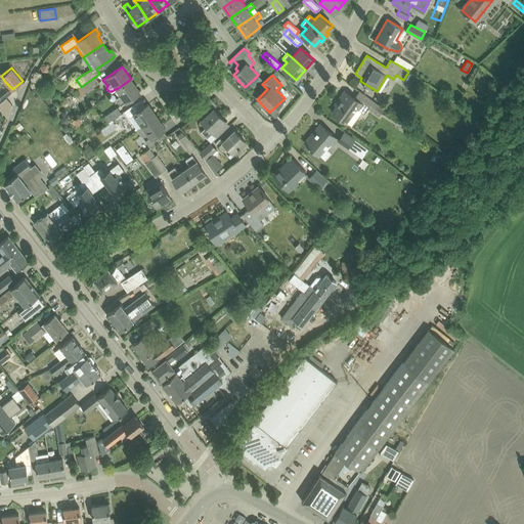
[(77,89),(81,95),(99,82),(95,77),(81,87),(81,86),(77,89)]
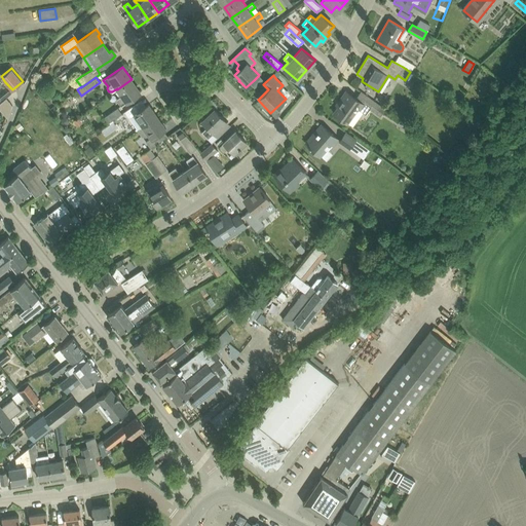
[(121,106),(132,99),(141,92),(132,79),(117,89),(122,96),(116,99),(121,106)]
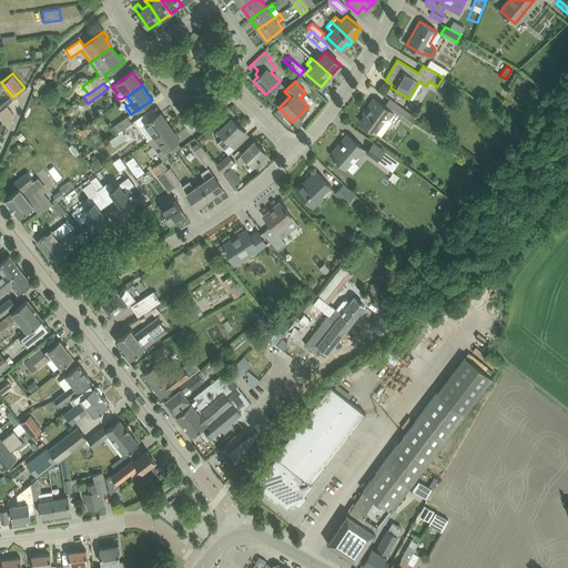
[(0,105),(0,108),(1,110),(7,105),(12,100),(10,97),(0,105)]
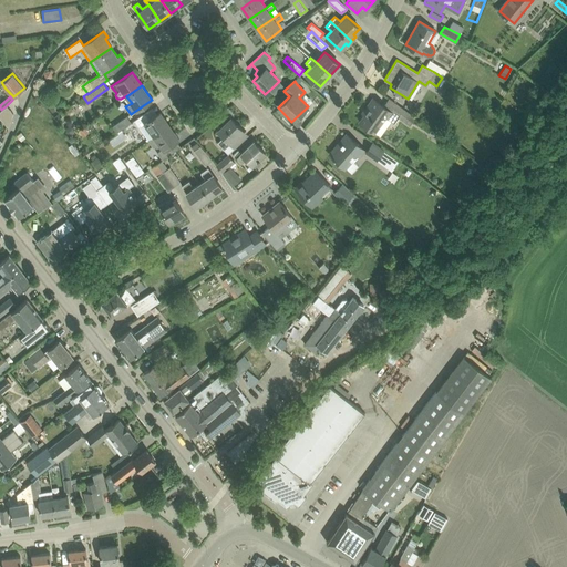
[(360,122),(369,129),(374,132),(385,116),(394,123),(401,114),(411,122),(415,117),(389,99),(383,106),(373,99),(367,106),(370,109),(360,122)]
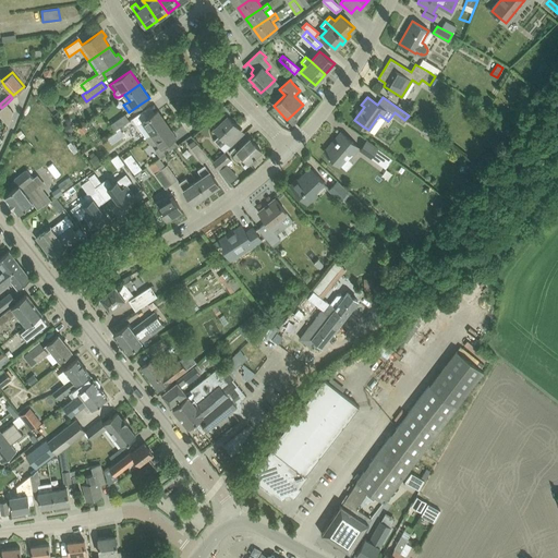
[(1,108),(0,109),(0,116),(8,125),(13,111),(7,104),(1,108)]
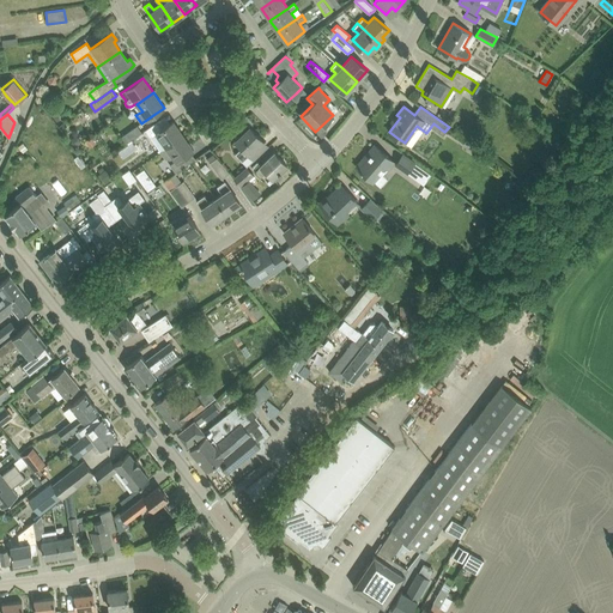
[(145,129),(161,152),(183,135),(174,121),(159,131),(155,123),(145,129)]
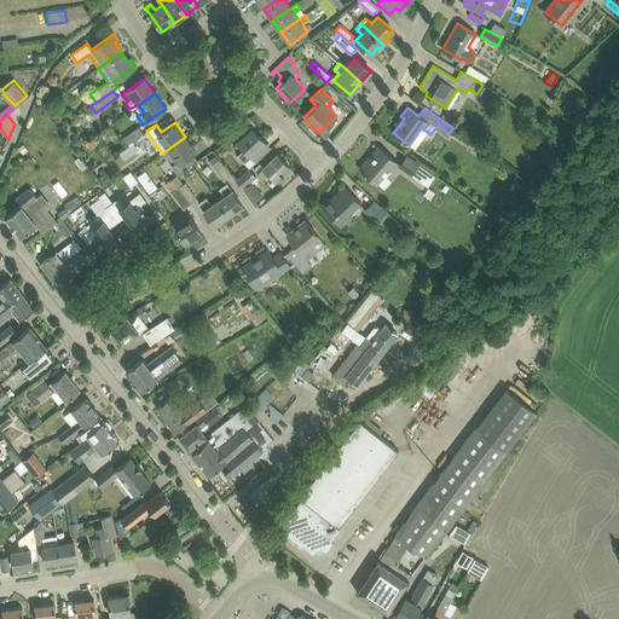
[(246,123),(237,132),(242,138),(237,142),(244,149),(237,155),(249,168),(256,162),(259,160),(267,151),(261,144),(265,140),(253,128),(252,128),(250,129),(246,123)]
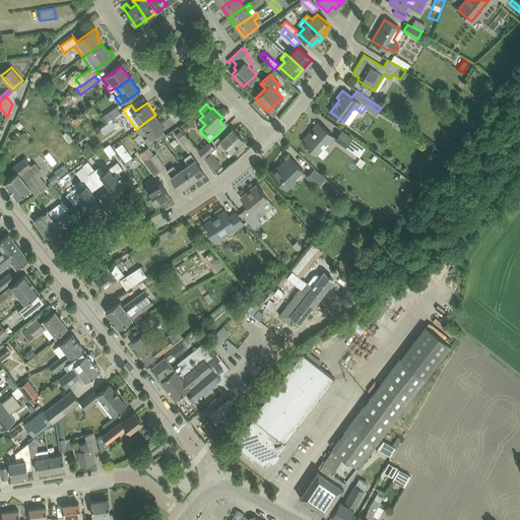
[(107,121),(120,112),(116,107),(103,116),(107,121)]
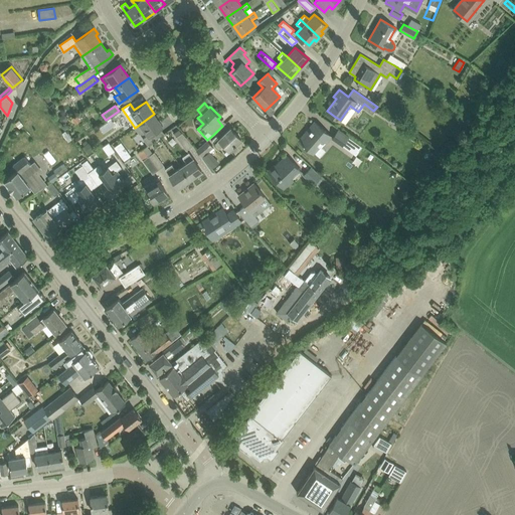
[(76,114),(71,118),(75,124),(80,120),(76,114)]
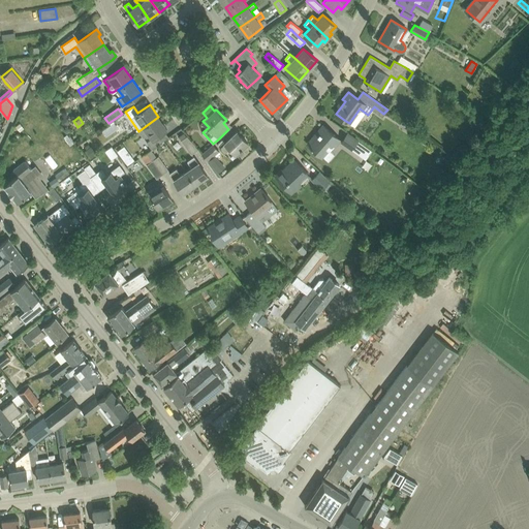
[(147,143),(152,149),(160,144),(155,137),(167,129),(158,117),(138,131),(143,136),(147,137),(150,135),(152,138),(147,143)]
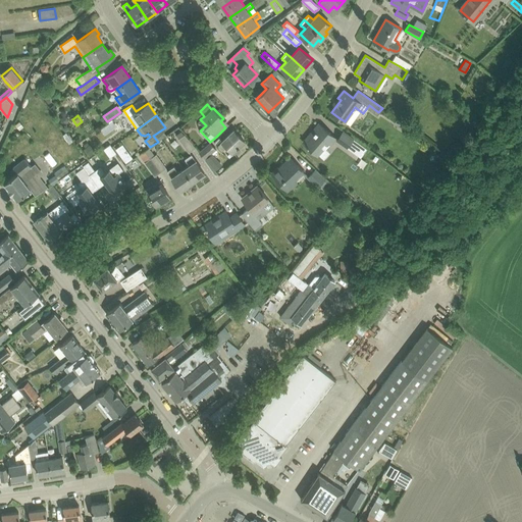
[(410,126),(405,122),(401,129),(406,133),(410,126)]
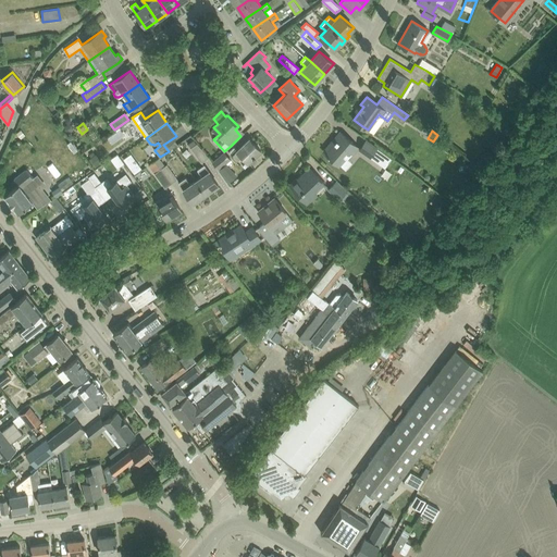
[(336,140),(325,153),(334,160),(338,164),(349,151),(353,153),(358,147),(348,139),(341,132),(334,138),(336,140)]
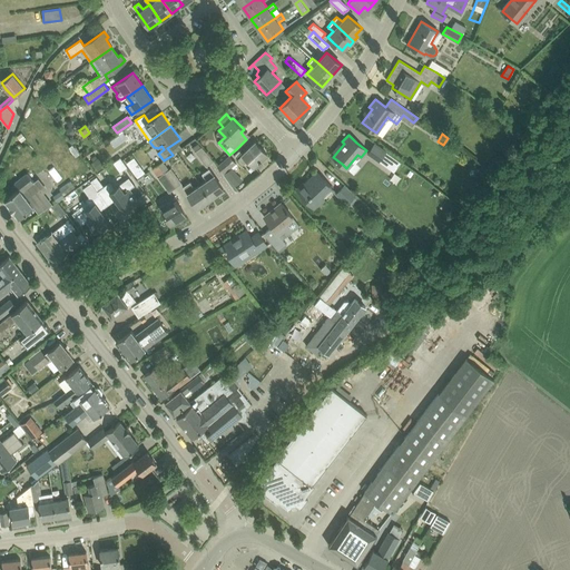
[(247,159),(254,166),(256,168),(262,163),(259,161),(267,154),(255,141),(236,159),(242,166),(247,159)]
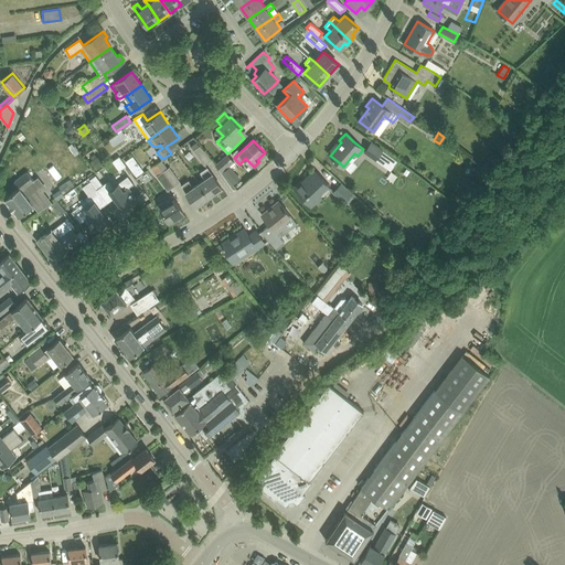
[(371,142),(365,151),(375,159),(384,164),(390,156),(386,153),(382,150),(371,142)]
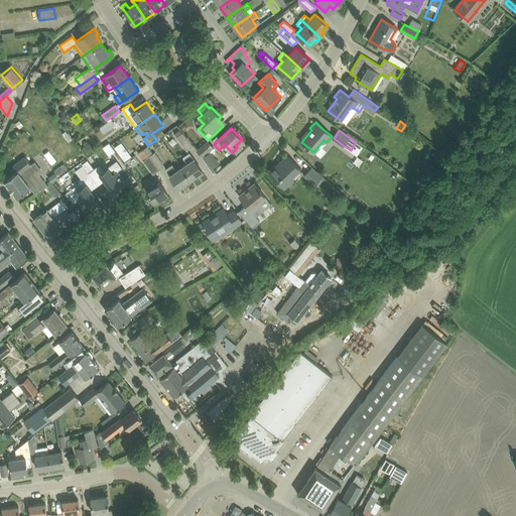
[(182,133),(176,137),(186,150),(194,145),(182,133)]
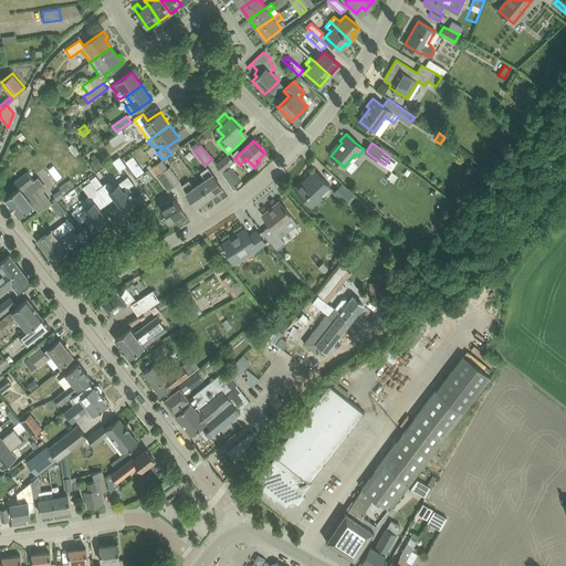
[(233,161),(228,154),(216,164),(222,171),(233,161)]
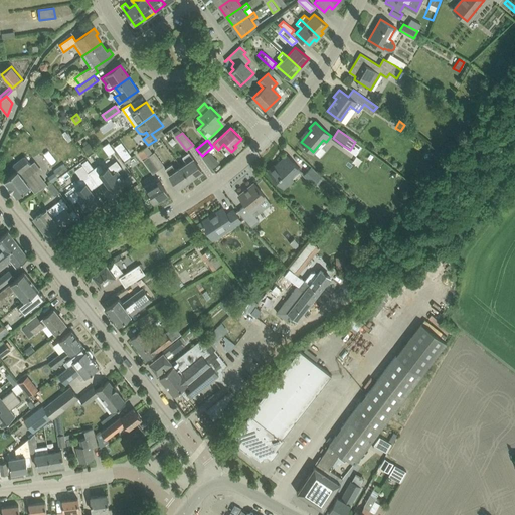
[(96,149),(90,141),(81,147),(88,155),(96,149)]
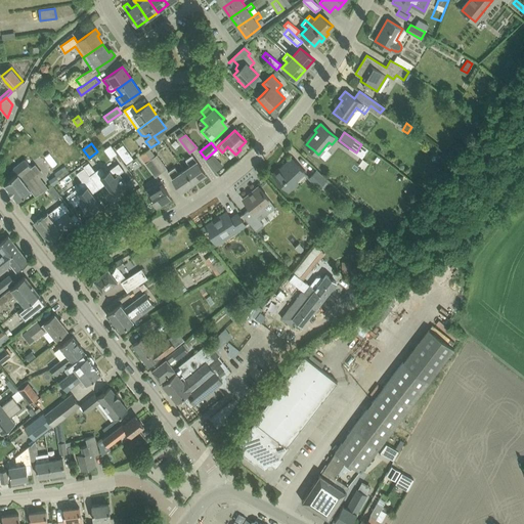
[(148,148),(145,151),(162,173),(167,169),(157,155),(156,156),(148,148)]
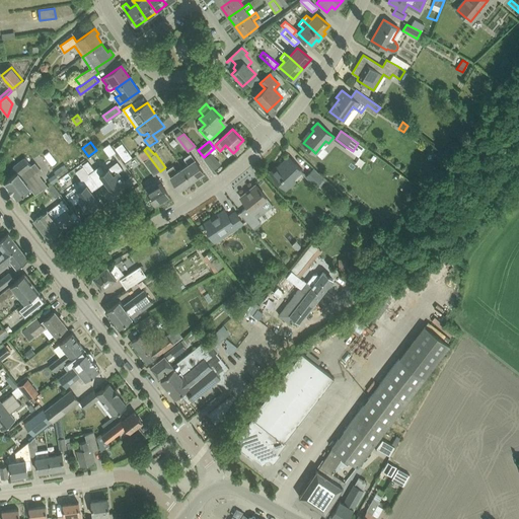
[(144,150),(138,154),(154,175),(160,171),(144,150)]
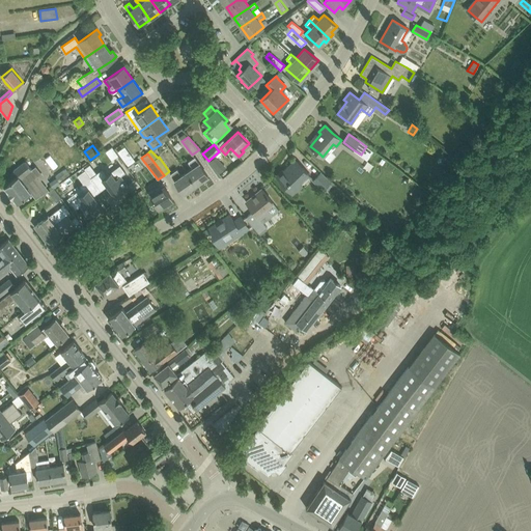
[(131,155),(122,161),(127,166),(135,161),(131,155)]
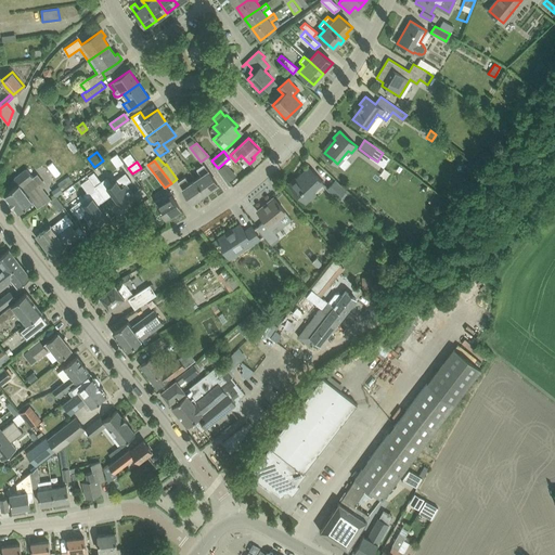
[(226,163),(219,169),(223,175),(231,169),(226,163)]
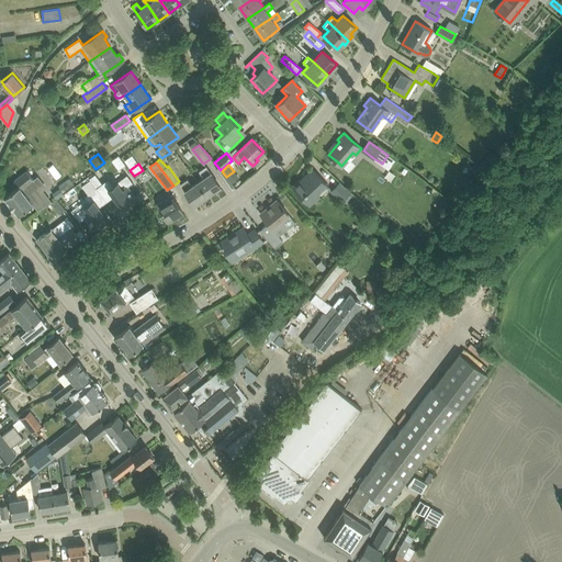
[(221,187),(214,177),(206,166),(200,171),(204,178),(198,182),(208,195),(221,187)]
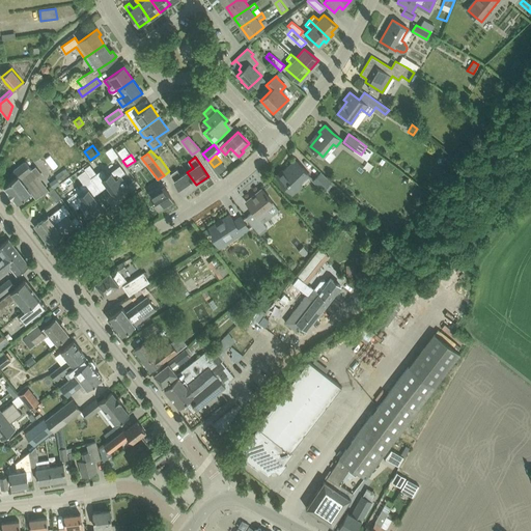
[(4,187),(17,202),(38,186),(33,179),(25,186),(21,179),(32,170),(25,161),(14,170),(18,175),(4,187)]
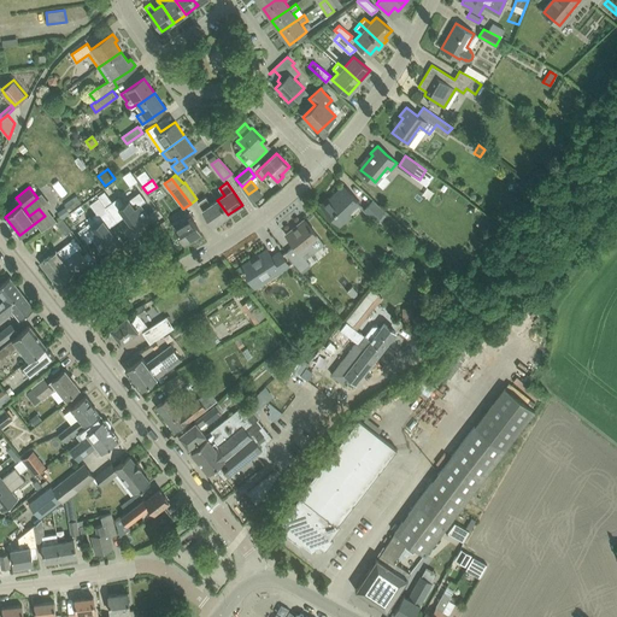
[(321,205),(329,213),(340,224),(350,215),(346,211),(357,200),(344,187),(335,195),(336,197),(331,200),(329,198),(321,205)]
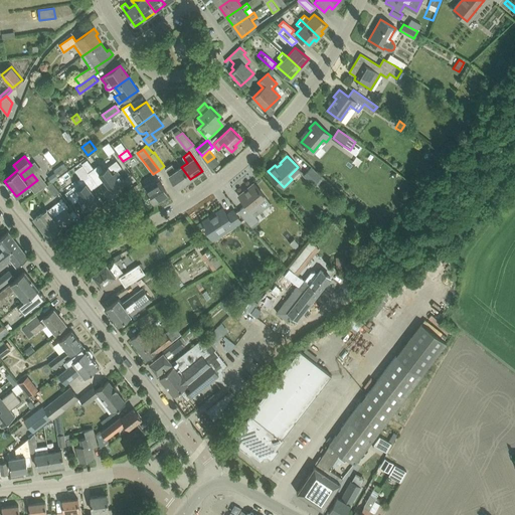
[(88,161),(82,164),(97,184),(104,179),(112,191),(125,181),(117,170),(122,167),(117,160),(104,169),(99,164),(93,168),(88,161)]
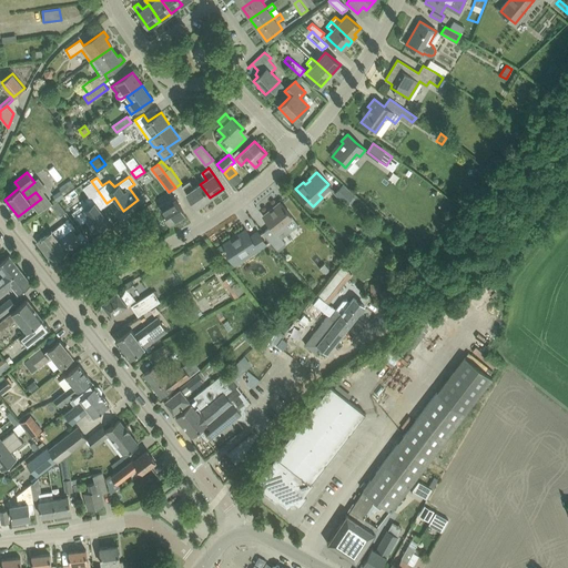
[(70,181),(59,189),(63,194),(74,186),(70,181)]
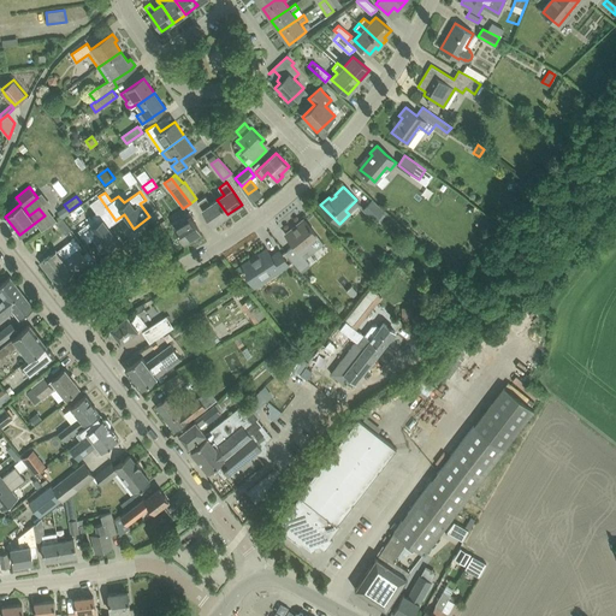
[(98,223),(82,234),(88,242),(93,238),(102,252),(119,240),(108,226),(116,220),(99,196),(89,203),(94,209),(96,212),(92,215),(98,223)]
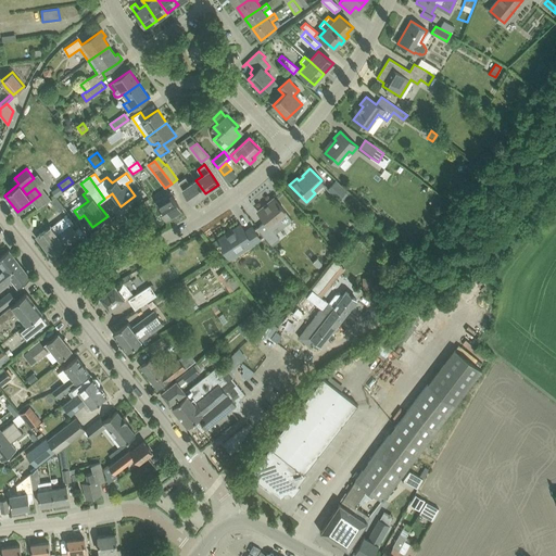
[(192,202),(205,193),(196,180),(190,184),(186,177),(178,182),(192,202)]
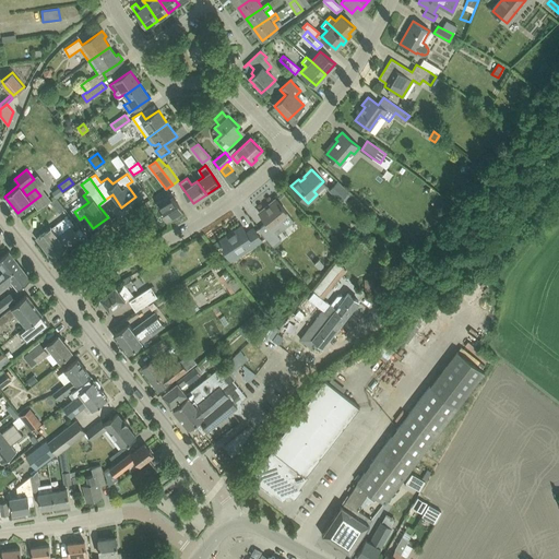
[(340,199),(343,201),(351,193),(347,191),(348,190),(337,180),(330,189),(340,199)]
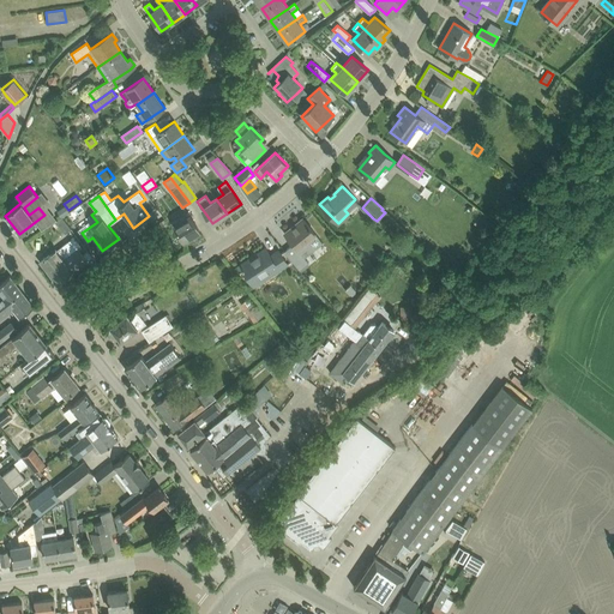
[(199,230),(193,221),(188,211),(179,217),(181,221),(174,226),(184,240),(199,230)]
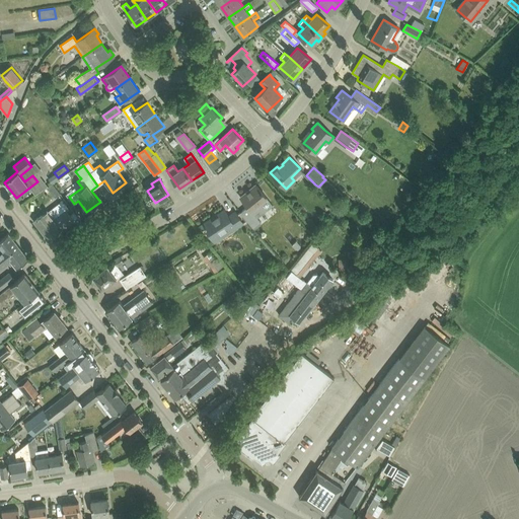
[(53,183),(47,188),(55,198),(60,194),(53,183)]
